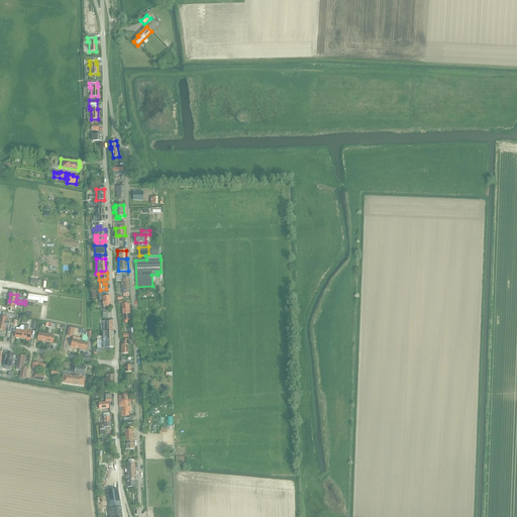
[(38,303),(43,304),(46,304),(46,302),(47,297),(29,294),(28,299),(38,301),(38,303)]
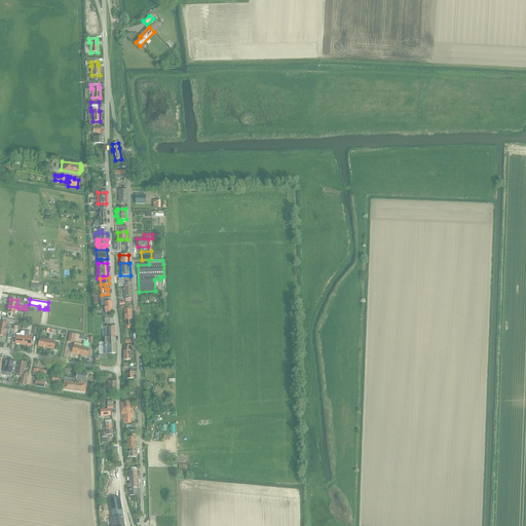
[(105,313),(113,312),(112,301),(108,302),(107,299),(101,299),(102,305),(105,305),(105,313)]
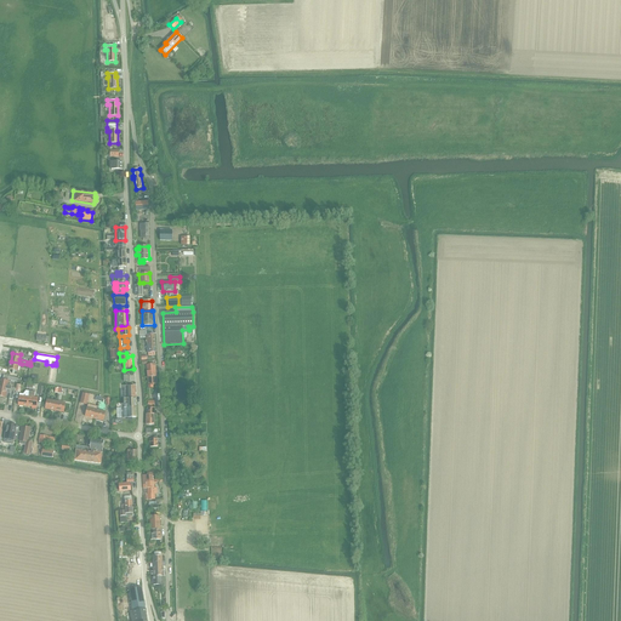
[(17,371),(20,363),(11,362),(9,369),(15,370),(17,371)]
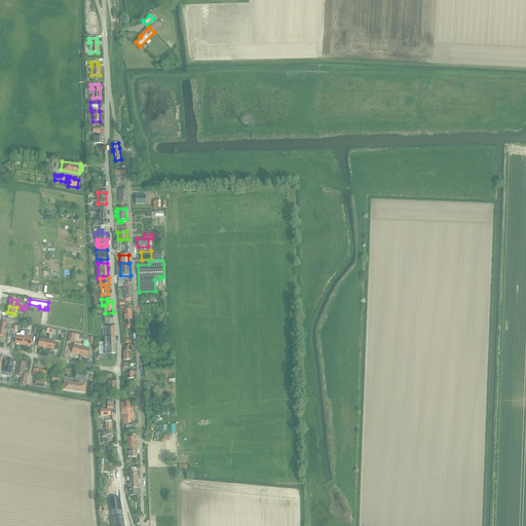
[(125,320),(125,323),(133,323),(132,318),(133,318),(132,309),(124,309),(125,320)]
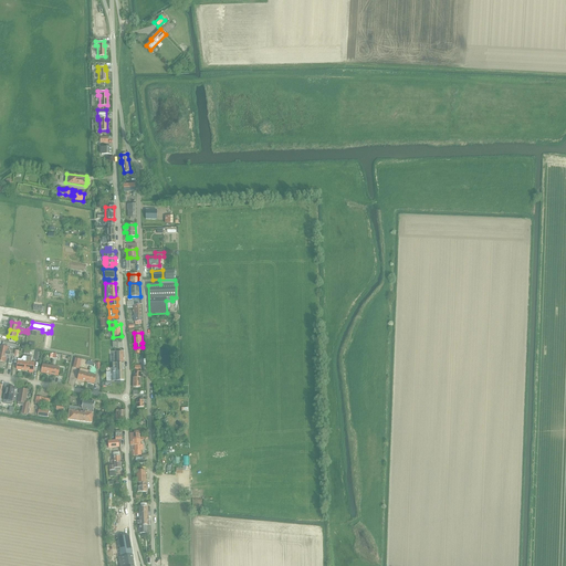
[(0,346),(0,353),(13,357),(13,354),(10,354),(11,353),(7,352),(8,347),(0,346)]
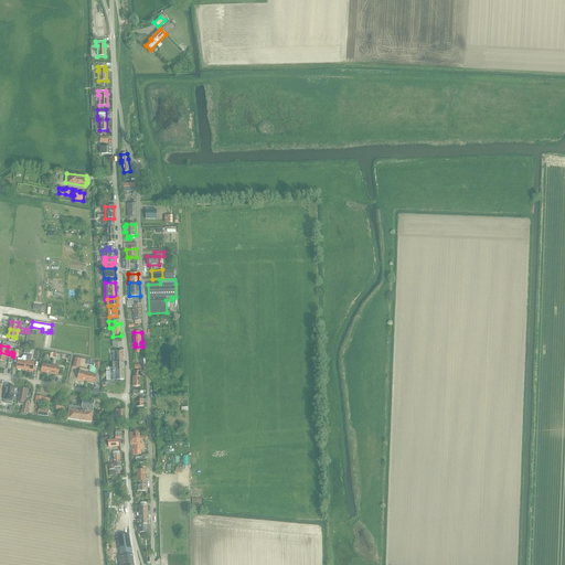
[(110,362),(123,362),(123,351),(113,352),(114,355),(110,355),(110,362)]
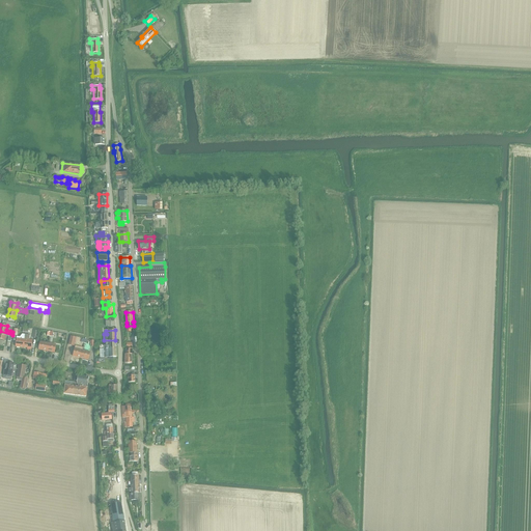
[(0,331),(0,339),(4,340),(5,336),(8,336),(9,336),(8,340),(10,341),(11,337),(12,335),(0,331)]
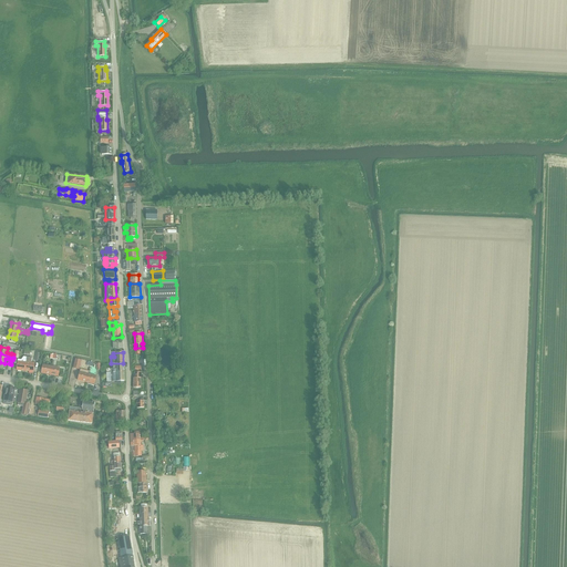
[(27,362),(26,371),(33,372),(34,363),(31,363),(32,358),(27,358),(27,362)]
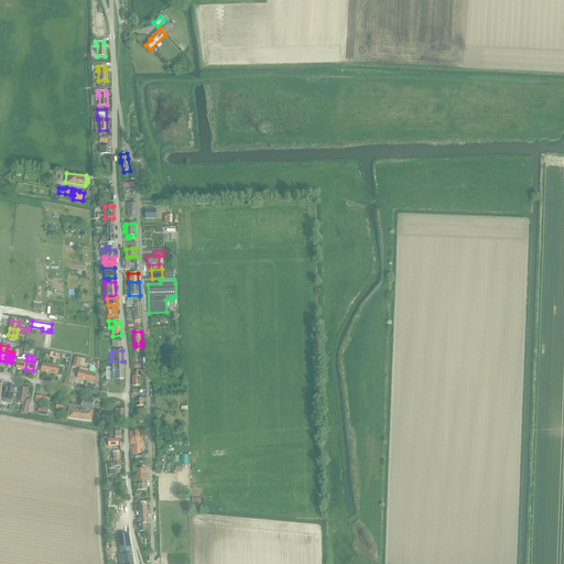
[(17,368),(25,369),(26,360),(18,359),(17,368)]
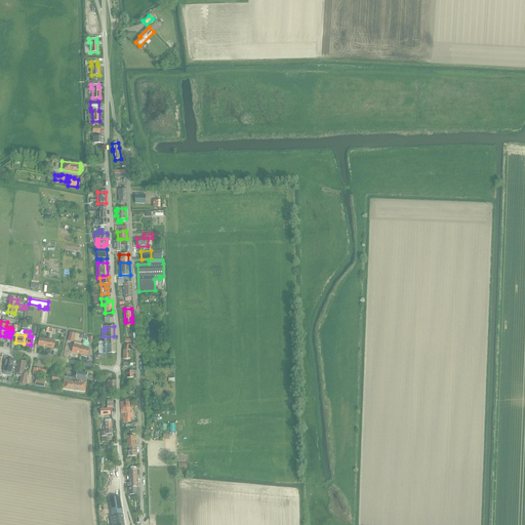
[(104,345),(101,345),(101,351),(104,351),(104,353),(116,353),(115,336),(105,336),(105,345),(104,345)]
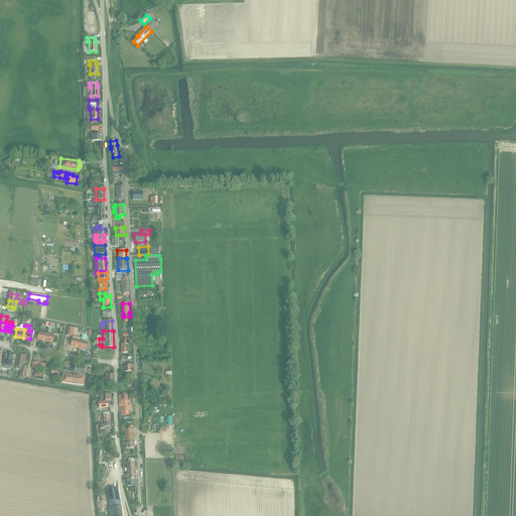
[(39,333),(37,340),(45,342),(46,334),(39,333)]
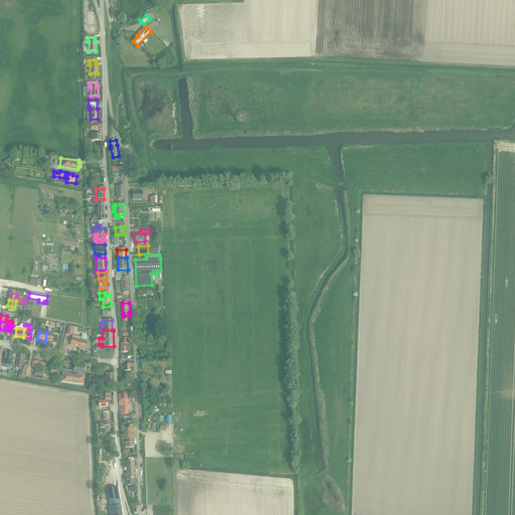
[(46,333),(45,341),(52,342),(54,334),(46,333)]
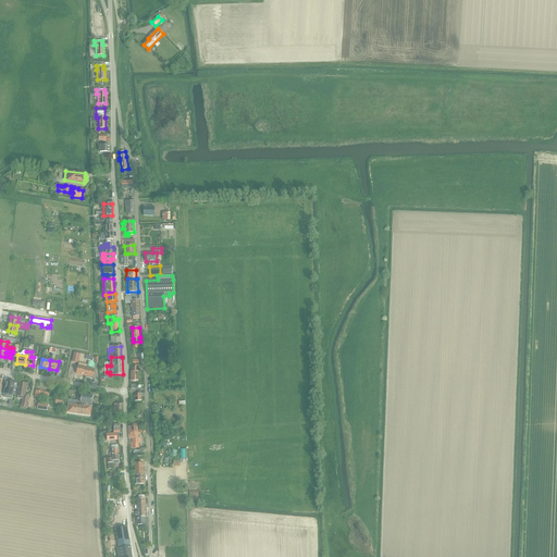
[(76,373),(85,375),(86,368),(87,364),(79,362),(76,373)]
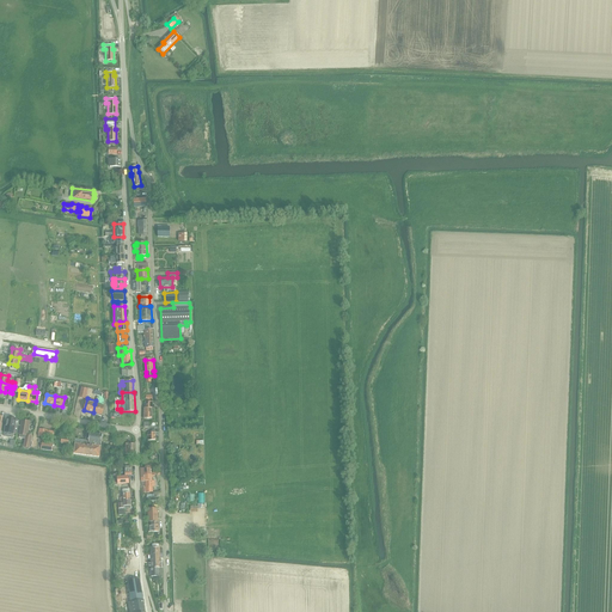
[(95,404),(93,412),(102,415),(104,407),(95,404)]
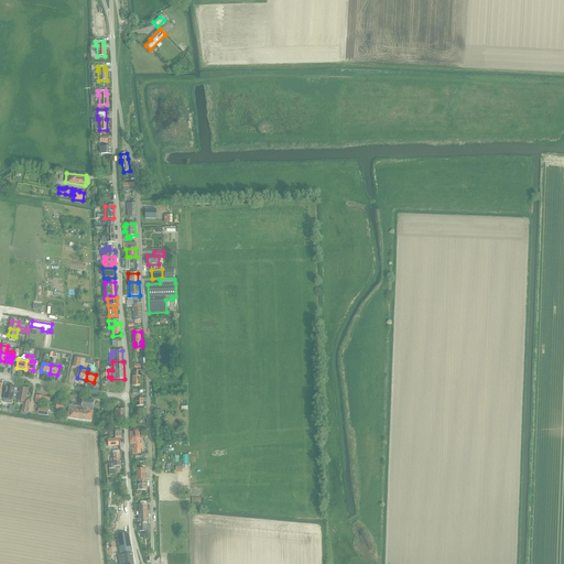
[(7,386),(4,399),(3,402),(10,403),(11,400),(15,400),(18,388),(14,388),(14,387),(7,386)]
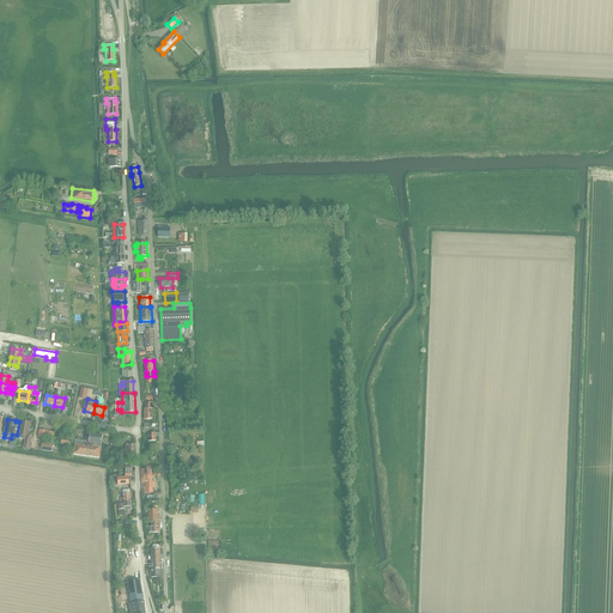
[(22,422),(19,435),(18,438),(25,439),(24,448),(29,449),(31,449),(32,443),(31,443),(32,437),(28,436),(30,423),(22,422)]
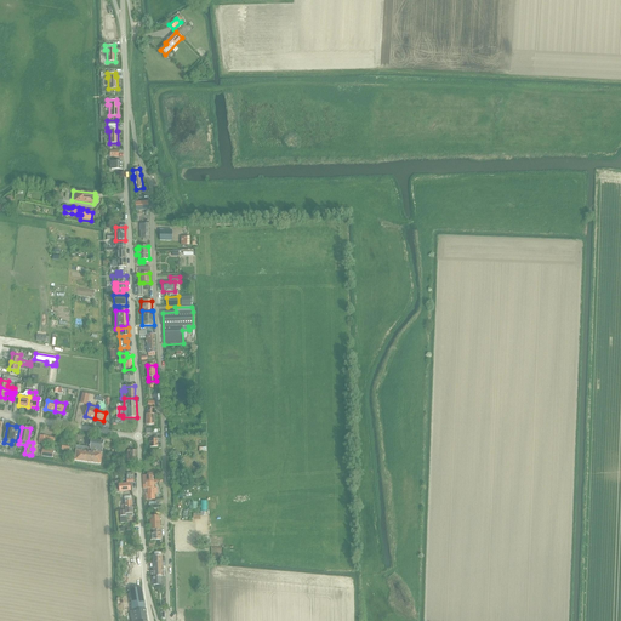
[(90,446),(90,449),(96,450),(96,453),(102,454),(102,453),(102,450),(103,442),(91,439),(87,439),(86,445),(90,446)]
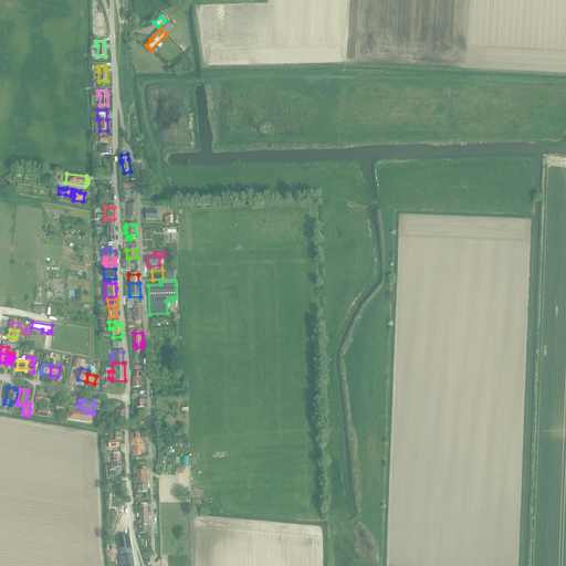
[(92,423),(93,413),(87,412),(87,410),(82,409),(80,409),(80,408),(70,407),(67,420),(92,423)]
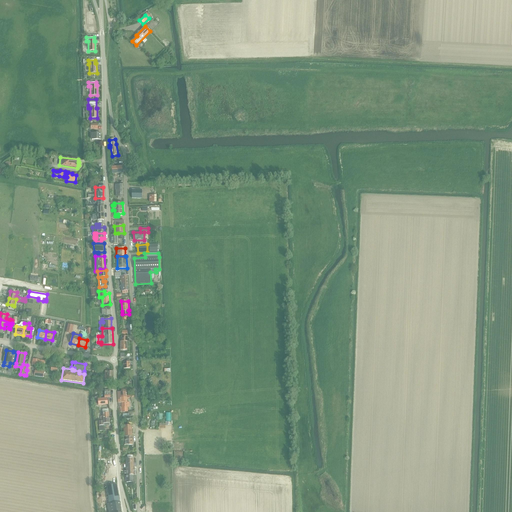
[(130,396),(126,396),(118,396),(118,403),(118,406),(121,406),(122,407),(119,407),(119,412),(127,412),(127,398),(130,398),(130,396)]
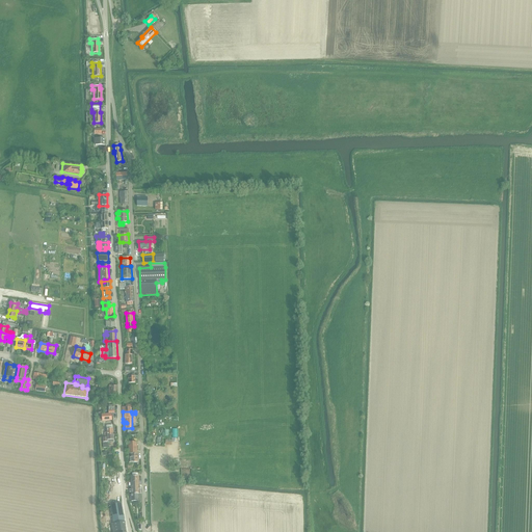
[(113,434),(107,435),(107,437),(105,437),(103,437),(103,442),(103,443),(104,448),(108,447),(108,443),(114,442),(113,434)]
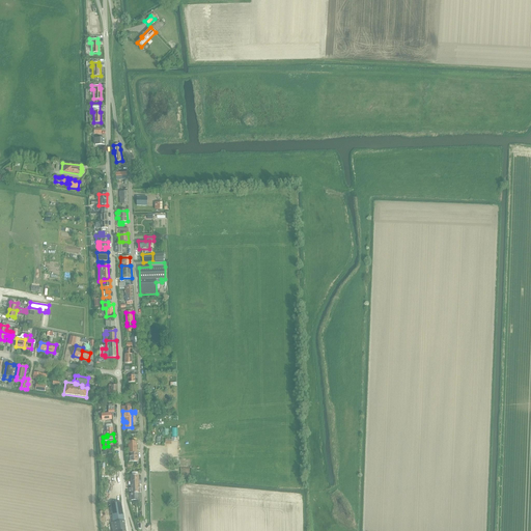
[(129,462),(138,462),(137,452),(137,441),(128,442),(129,452),(131,452),(131,456),(129,456),(129,462)]
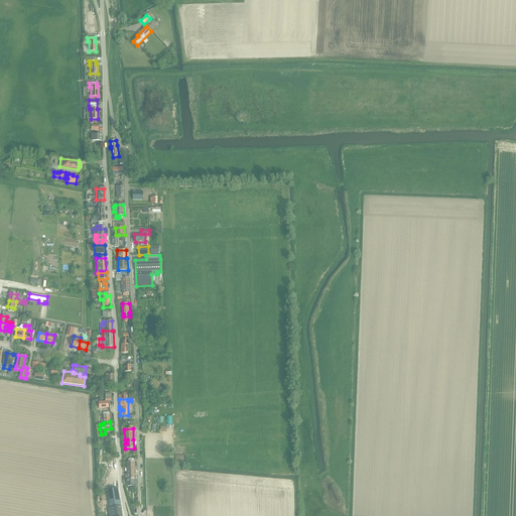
[(136,479),(127,479),(127,486),(132,486),(132,488),(137,488),(136,479)]
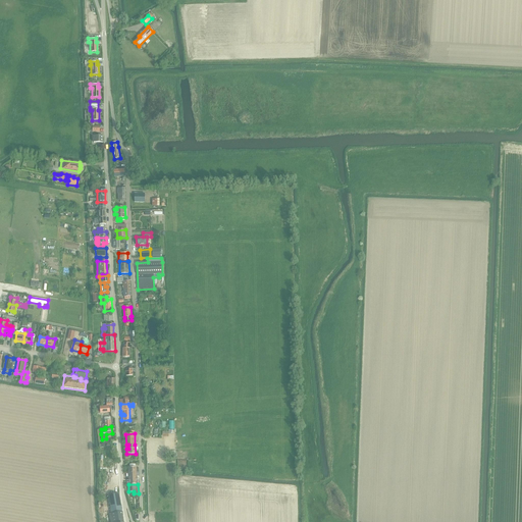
[(123,521),(120,504),(118,494),(109,496),(110,506),(103,507),(104,514),(109,513),(110,521),(123,521)]
